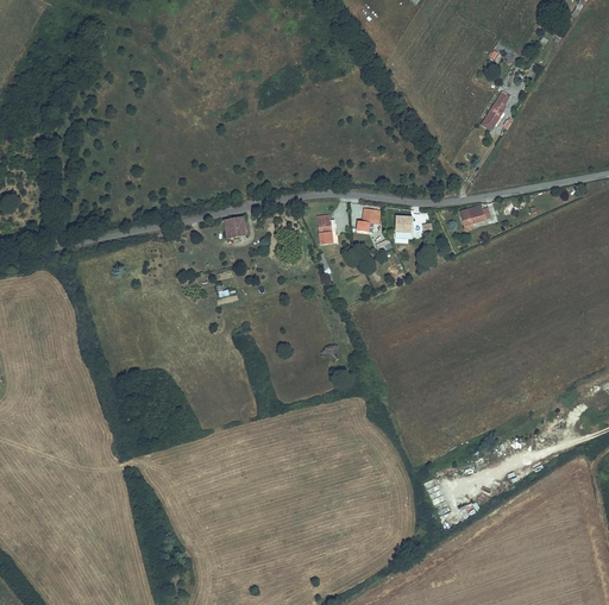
[(494,48),(490,54),(496,58),(500,52),(494,48)]
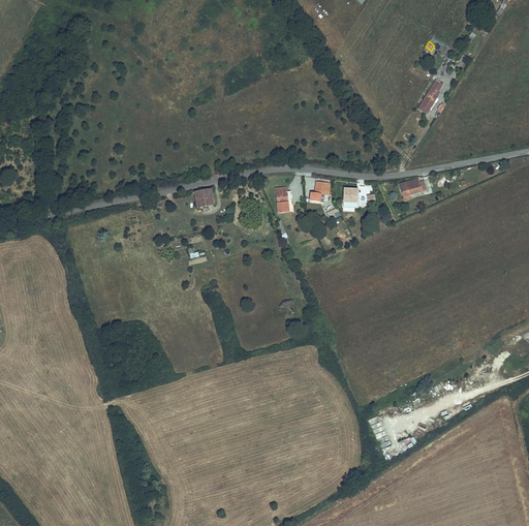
[(442,83),(436,79),(419,106),(427,112),(437,96),(433,93),(435,90),(437,92),(442,83)]
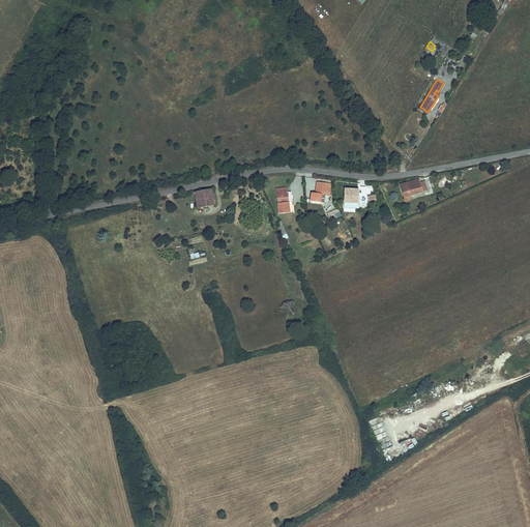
[(389,145),(399,152),(401,149),(391,143),(389,145)]
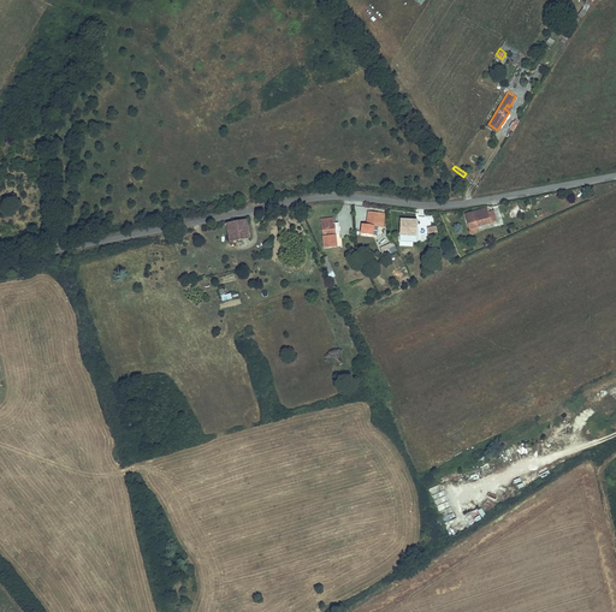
[(466,211),(468,226),(477,224),(495,219),(492,211),(487,212),(486,206),(466,211)]
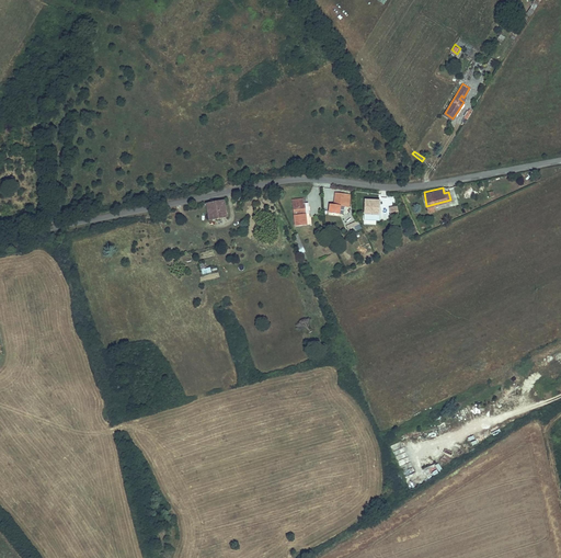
[(333,201),(330,200),(328,215),(339,216),(340,207),(340,205),(348,206),(350,195),(345,195),(345,193),(334,192),(333,201)]
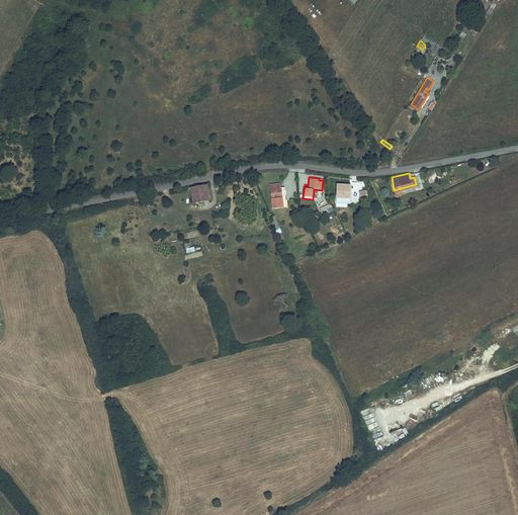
[(190,185),(191,193),(199,192),(200,199),(208,198),(205,181),(190,185)]
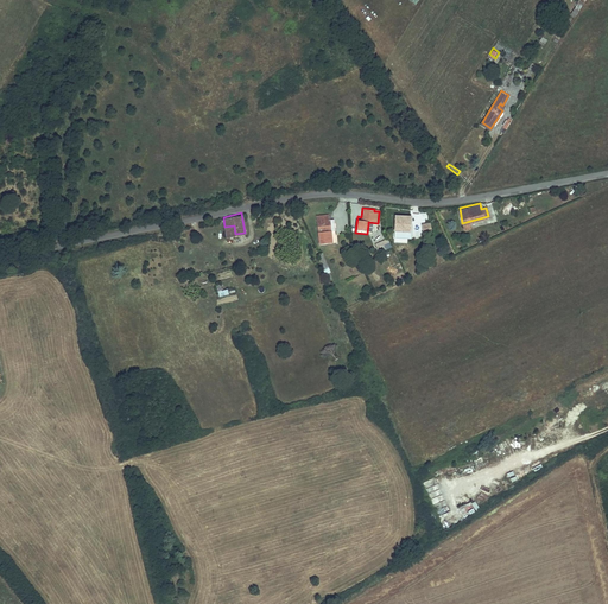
[(328,215),(316,216),(320,243),(336,242),(335,229),(330,230),(329,220),(328,220),(328,215)]
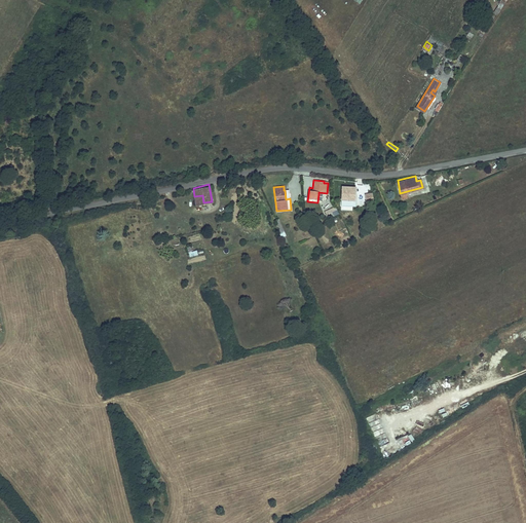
[(341,204),(351,204),(352,193),(355,193),(355,187),(342,187),(341,204)]
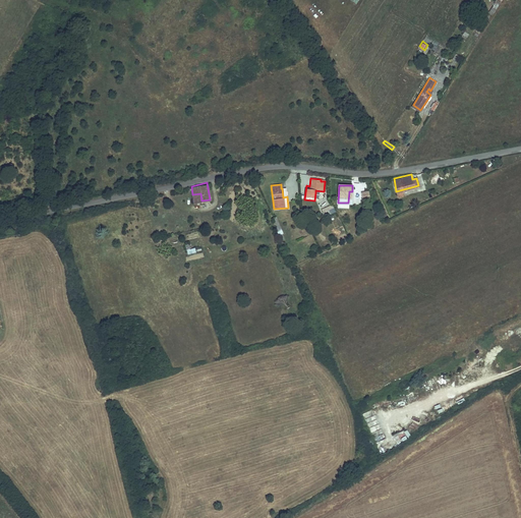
[(369,189),(361,189),(361,198),(369,198),(369,189)]
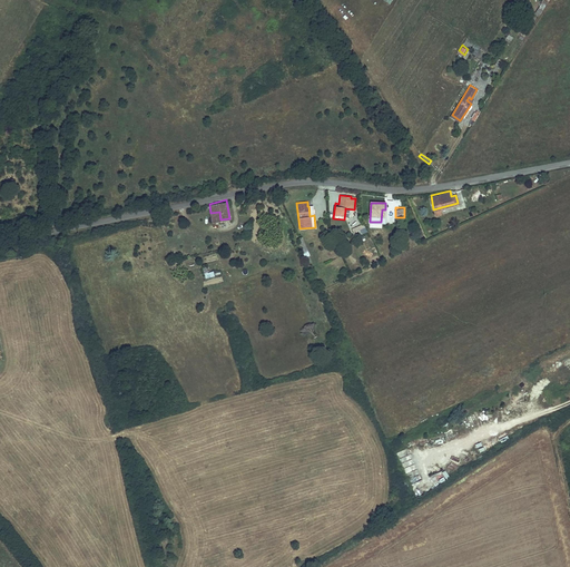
[(219,212),(210,213),(212,222),(220,220),(219,212)]
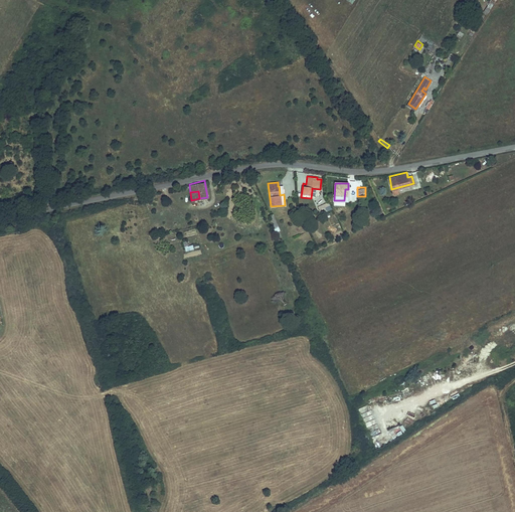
[(315,196),(317,202),(325,199),(323,193),(315,196)]
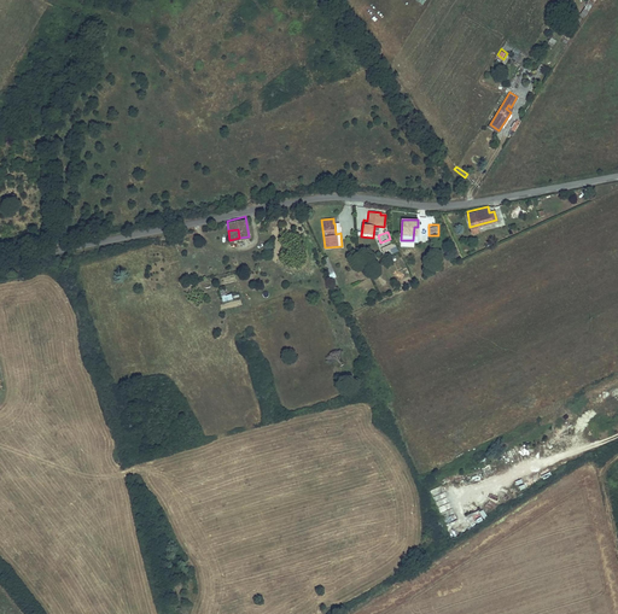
[(322,258),(330,273),(333,272),(331,264),(327,256),(322,258)]
